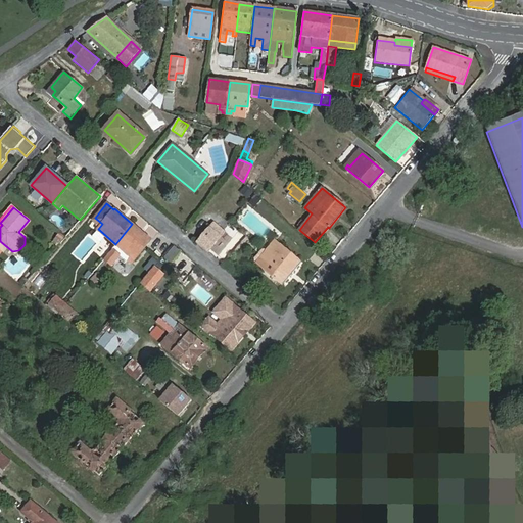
[(150,239),(132,224),(115,244),(114,244),(116,246),(106,257),(112,263),(123,251),(132,259),(150,239)]
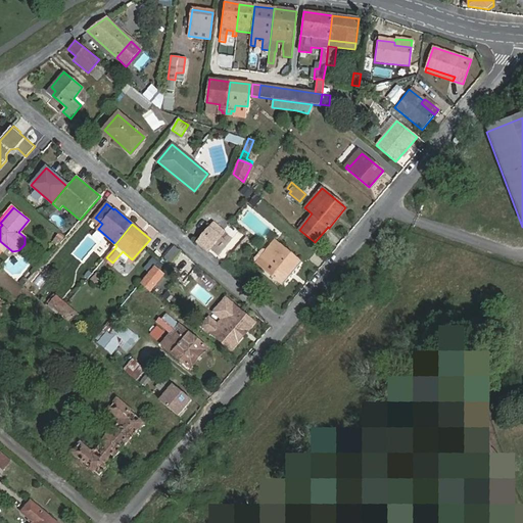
[(220,237),(208,228),(196,242),(206,251),(220,237)]
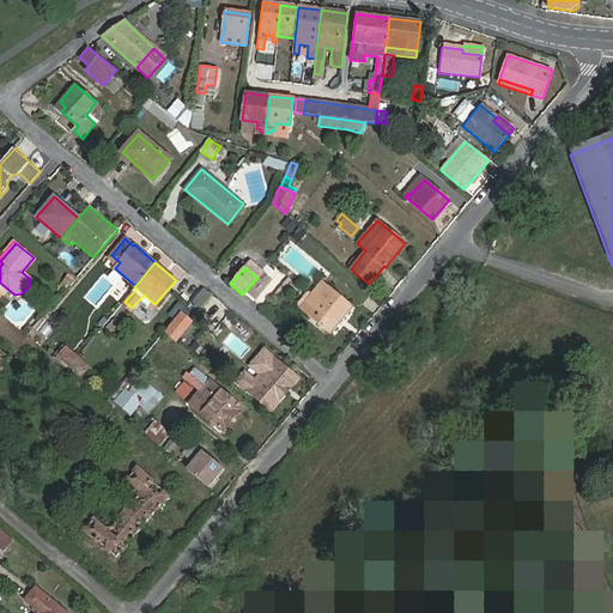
[(319,302),(307,315),(329,334),(352,307),(323,281),(311,295),(319,302)]
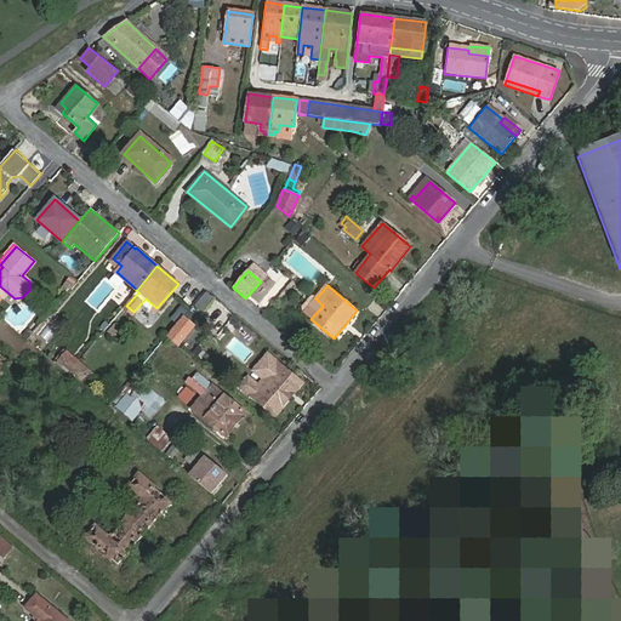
[(203,312),(214,297),(206,291),(194,305),(203,312)]
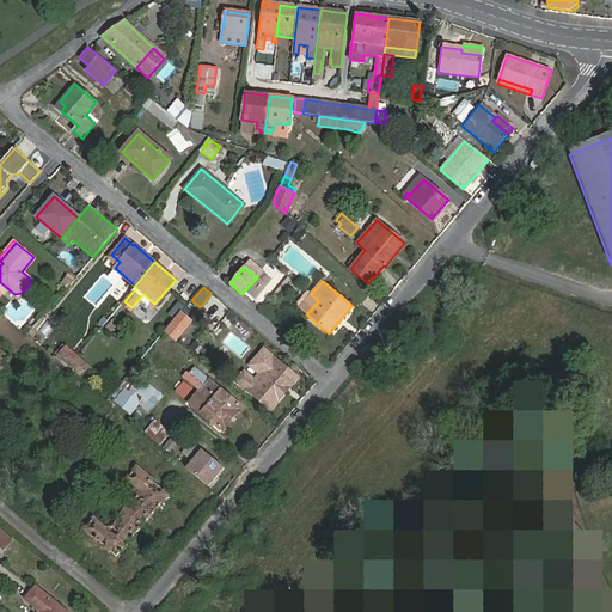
[(297,306),(306,314),(318,301),(311,294),(308,292),(305,293),(297,304),(297,306)]
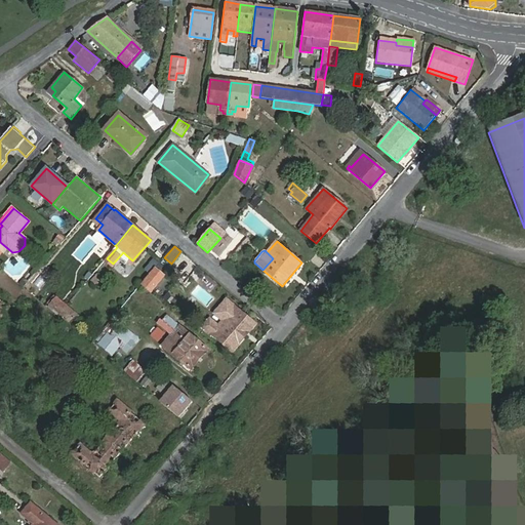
[(163,275),(155,269),(143,284),(150,291),(163,275)]
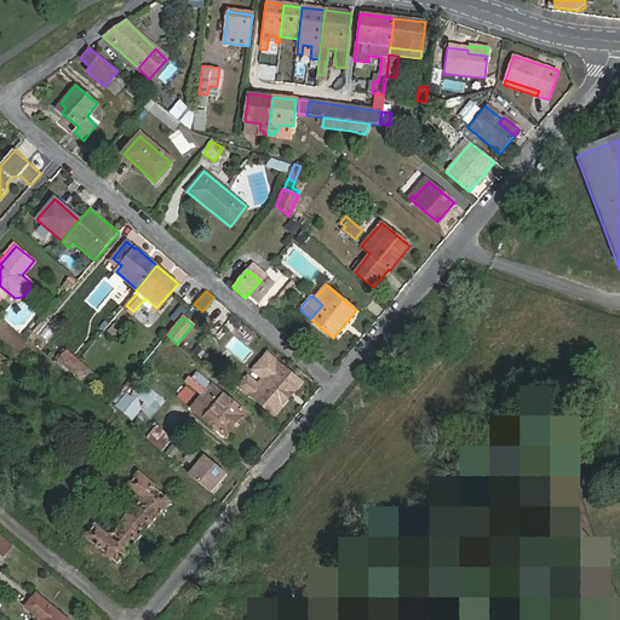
[(44,321),(36,329),(49,340),(56,332),(44,321)]
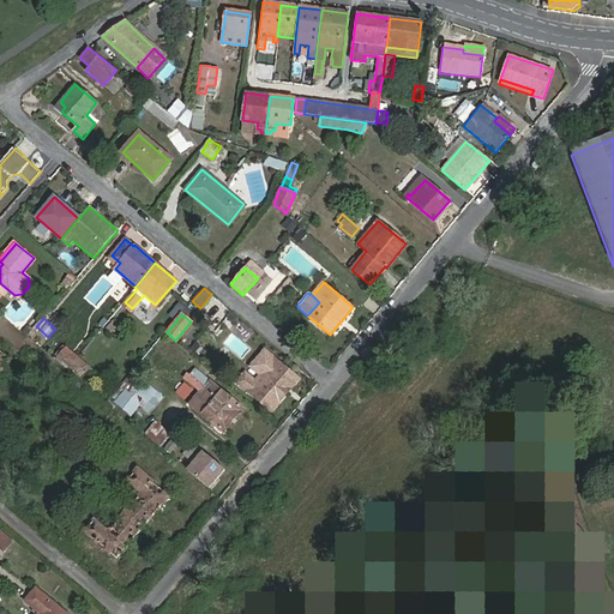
[(119,327),(112,321),(106,329),(113,335),(119,327)]
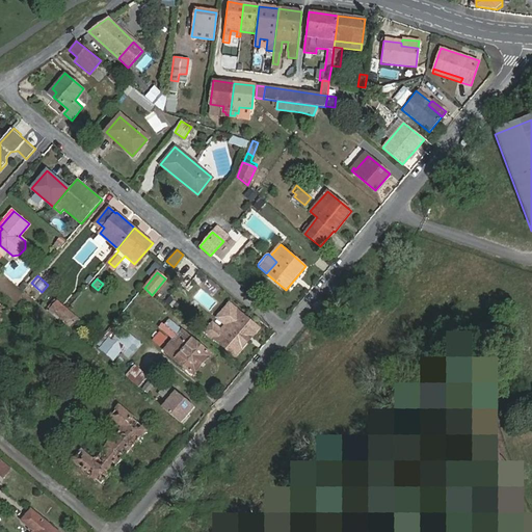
[(50,309),(59,317),(67,309),(57,301),(50,309)]
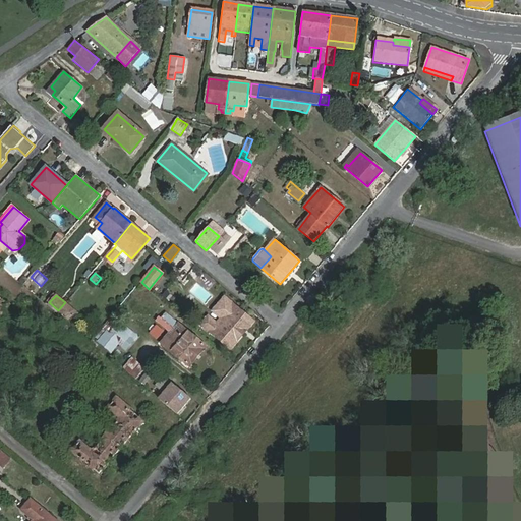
[(65,302),(58,310),(68,319),(72,314),(75,316),(77,313),(65,302)]
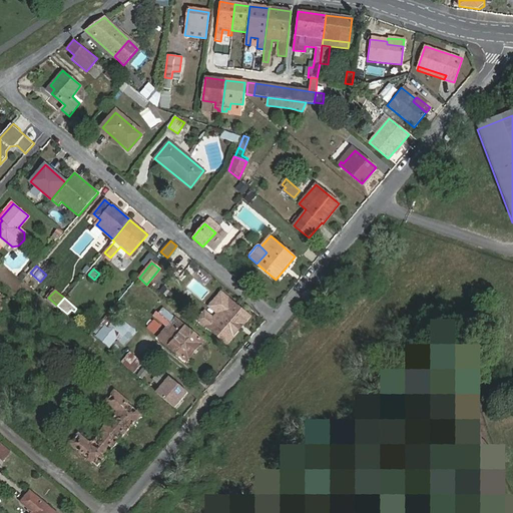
[(247,317),(229,300),(206,326),(207,328),(206,330),(209,333),(211,331),(225,343),(247,317)]
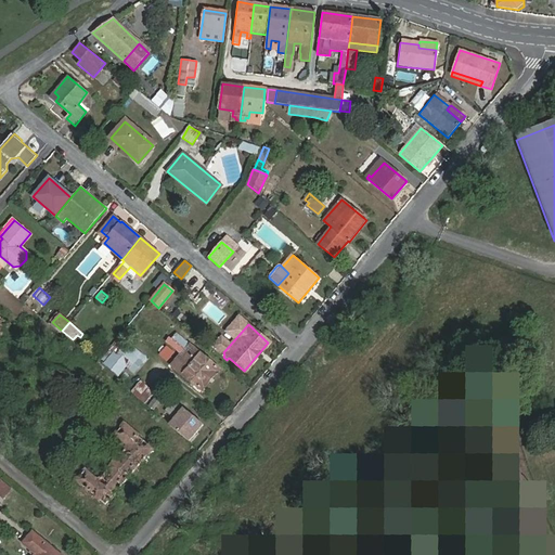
[(172,339),(178,344),(183,338),(173,331),(172,333),(176,336),(172,339)]
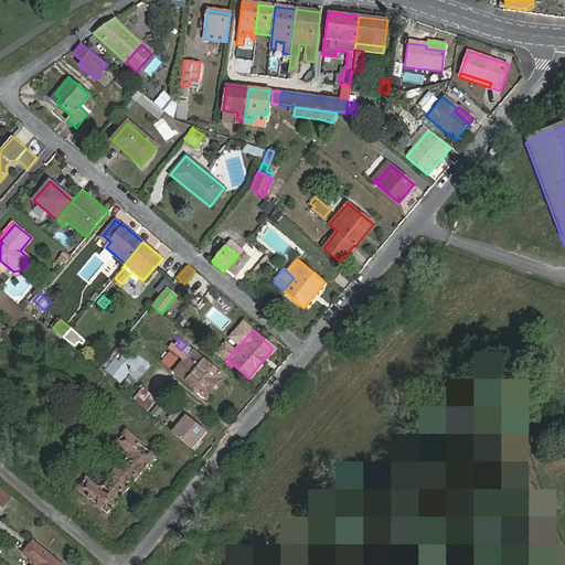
[(226,340),(222,337),(217,342),(222,345),(226,340)]
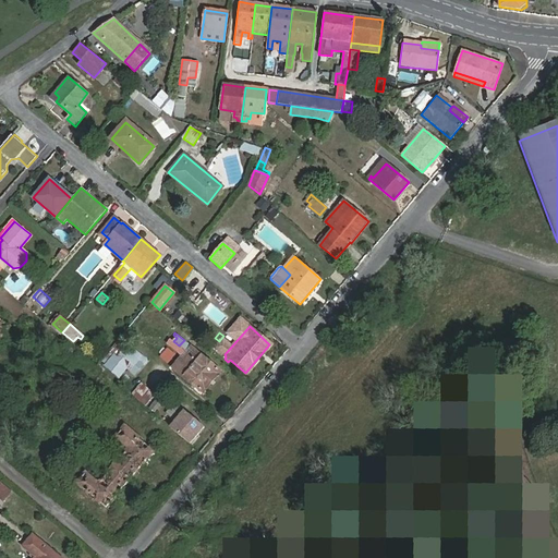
[(184,340),(179,346),(185,351),(190,346),(184,340)]
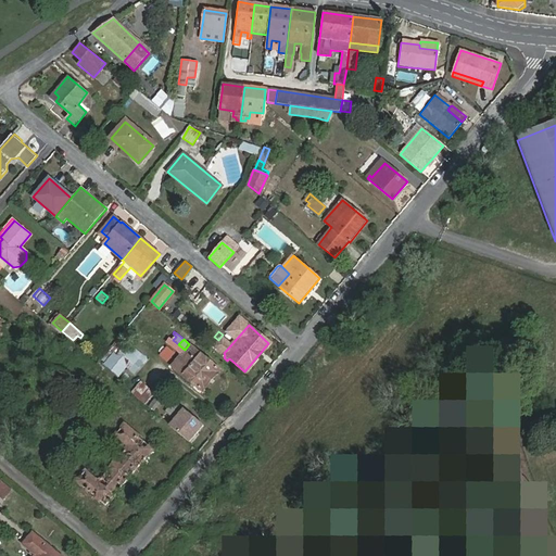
[(129,368),(137,358),(124,348),(123,349),(115,342),(101,359),(118,375),(125,366),(129,368)]
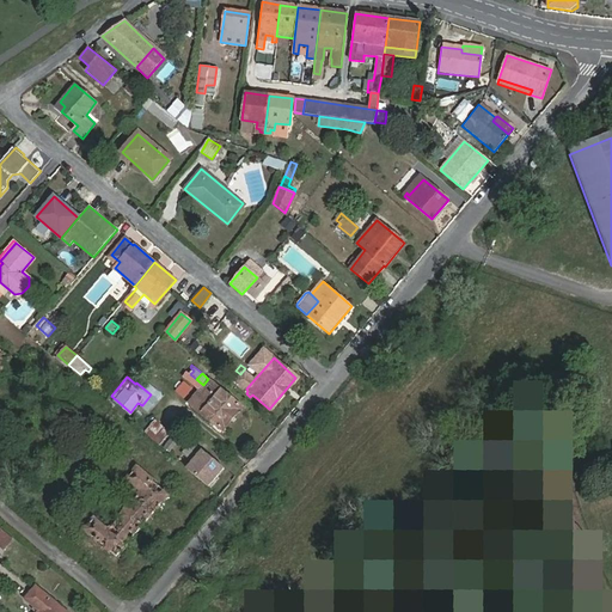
[(240,407),(215,386),(196,409),(221,429),(240,407)]
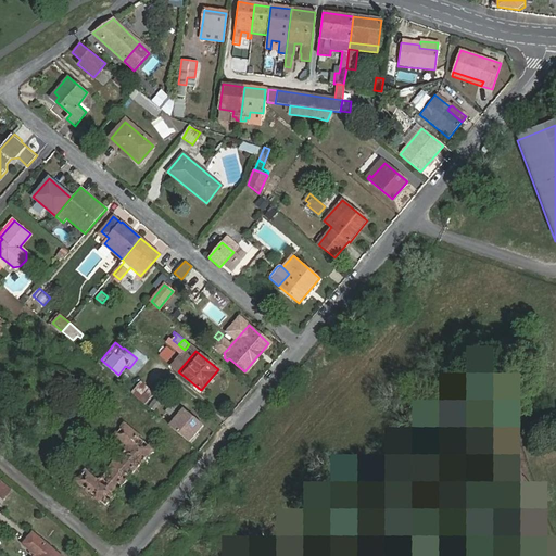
[(184,409),(169,426),(189,442),(203,425),(184,409)]
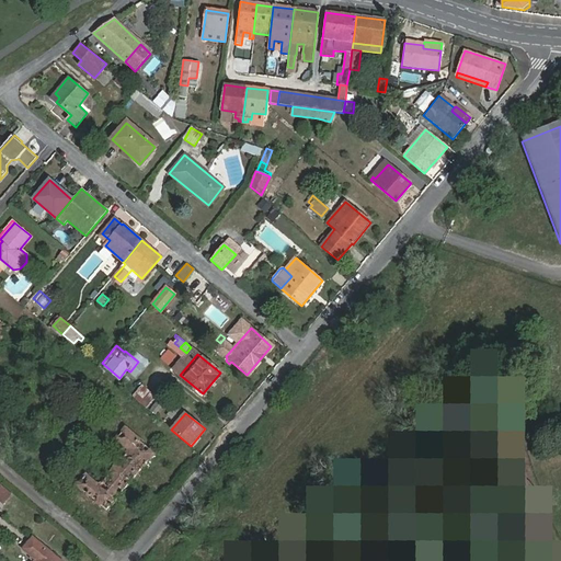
[(16,423),(23,430),(29,423),(22,416),(16,423)]
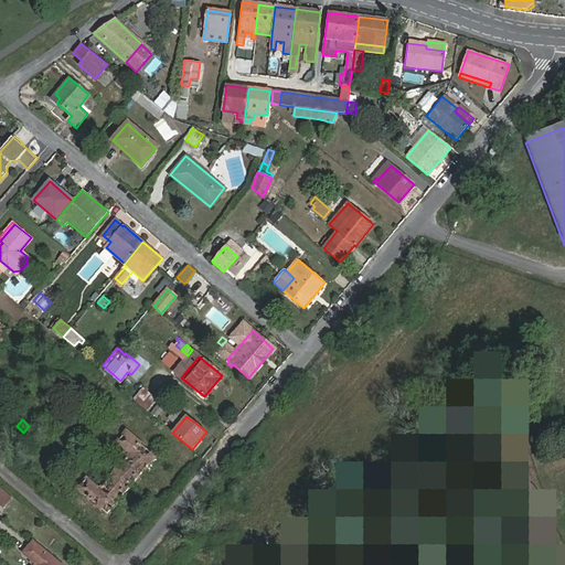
[(114,471),(131,484),(155,456),(126,432),(117,443),(127,451),(128,452),(127,455),(114,471)]
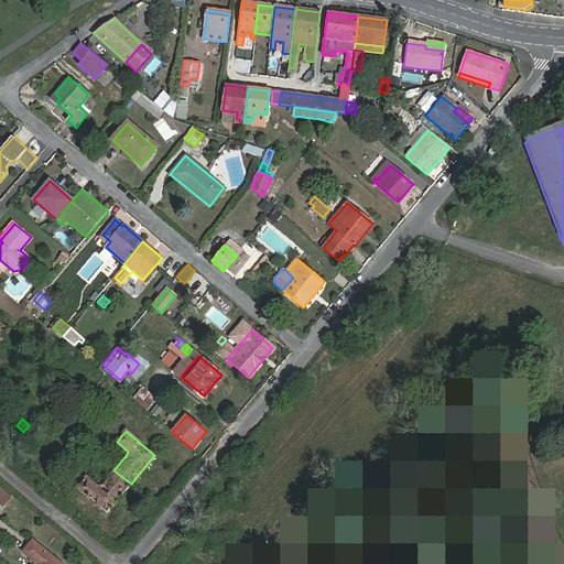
[(107,513),(131,484),(114,470),(101,486),(99,488),(97,486),(86,477),(77,488),(107,513)]
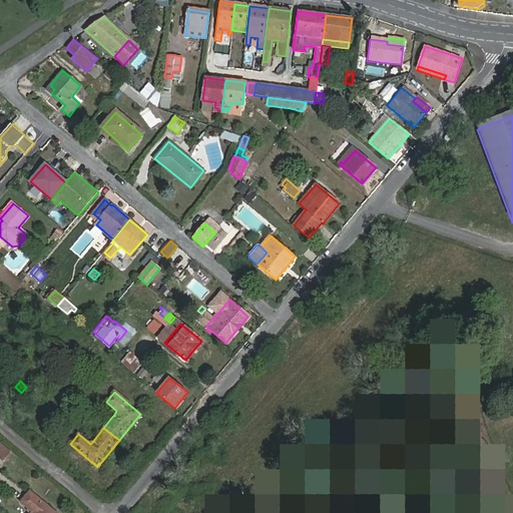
[(11,451),(0,442),(0,458),(3,460),(11,451)]
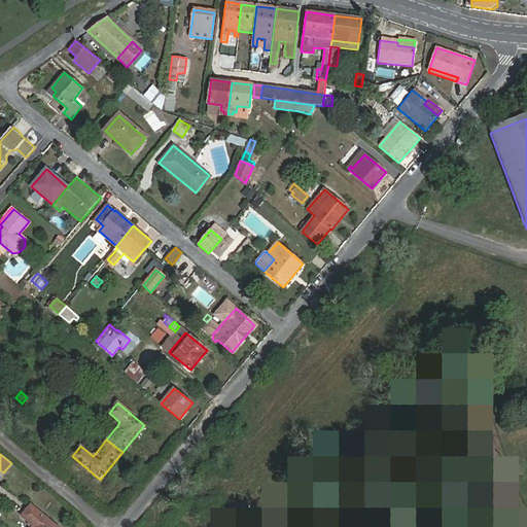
[(35,526),(56,526),(32,507),(24,517),(34,526),(35,526)]
